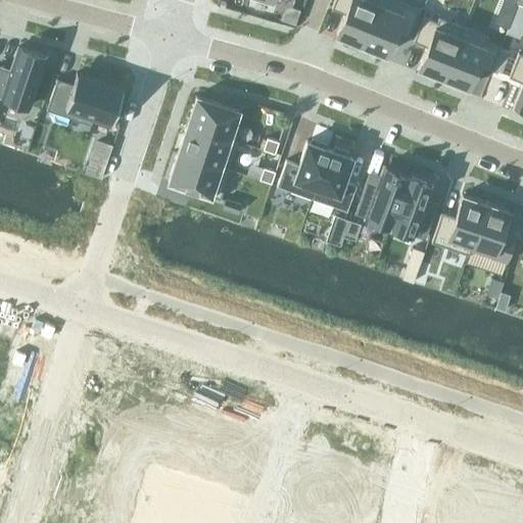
[(334,0),(331,7),(344,12),(336,34),(361,44),(378,0),(334,0)]
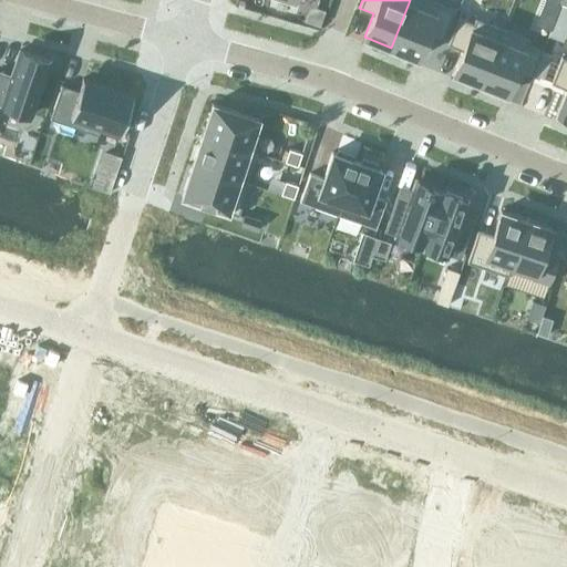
[(432,0),(410,0),(391,48),(419,59),(428,35),(442,41),(455,9),(432,0)]
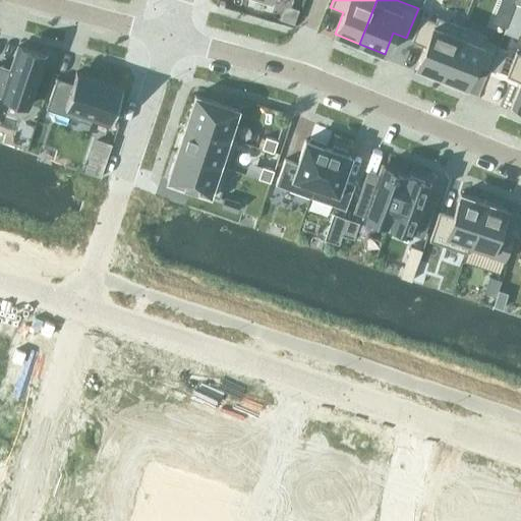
[(421,15),(411,40),(424,45),(416,67),(442,76),(462,25),(437,15),(436,20),(421,15)]
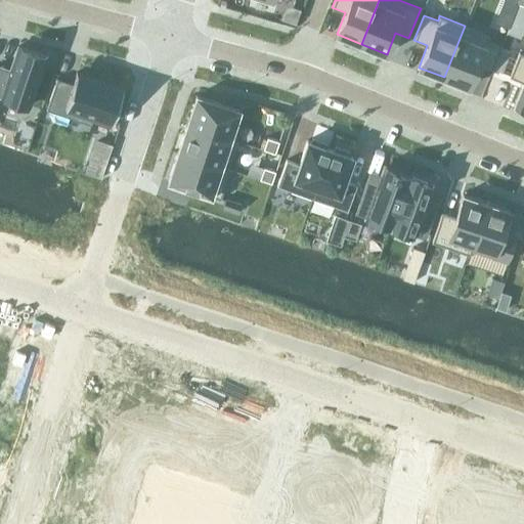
[(465,26),(444,77),(469,87),(478,66),(491,71),(500,46),(487,40),(489,36),(465,26)]
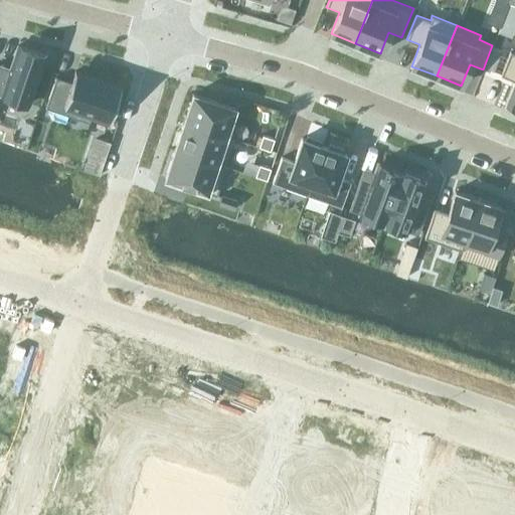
[(0,64),(0,94),(28,104),(45,54),(17,45),(10,68),(0,64)]
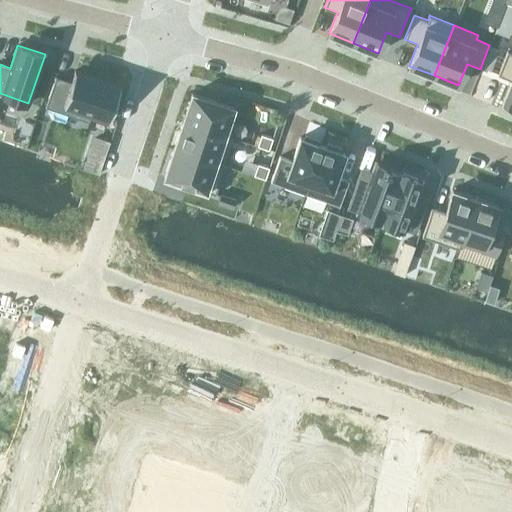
[(490,69),(497,50),(489,47),(482,66),(490,69)]
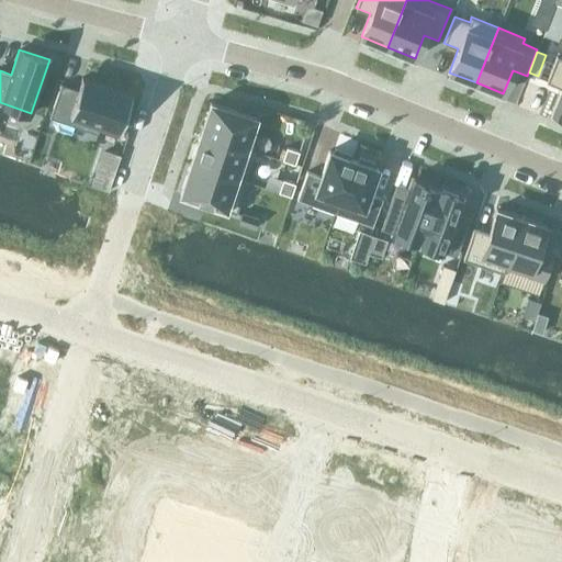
[(561,57),(557,56),(547,82),(561,88),(551,111),(561,114),(561,57)]
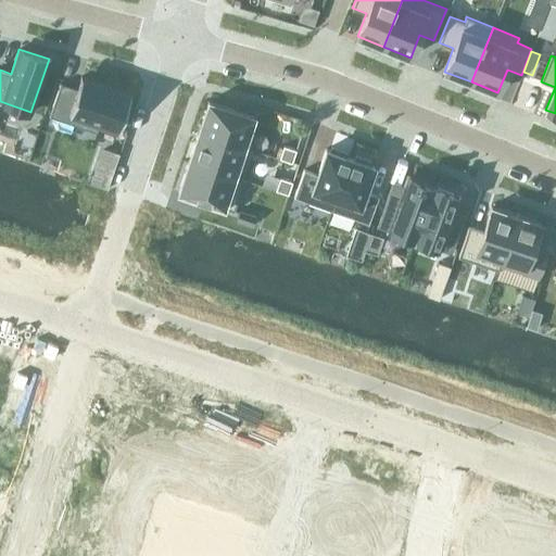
[(61,83),(50,116),(96,131),(99,124),(118,130),(131,93),(81,76),(77,89),(61,83)]
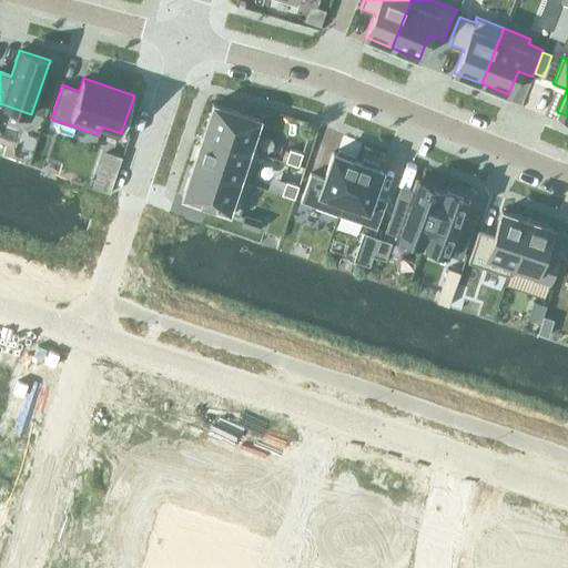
[(213,103),(203,134),(250,150),(260,119),(213,103)]
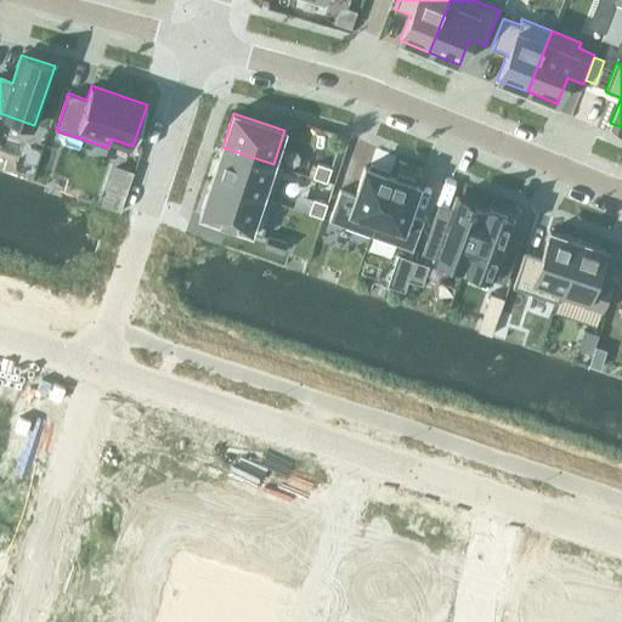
[(222,147),(211,181),(263,198),(263,197),(273,164),(222,147)]
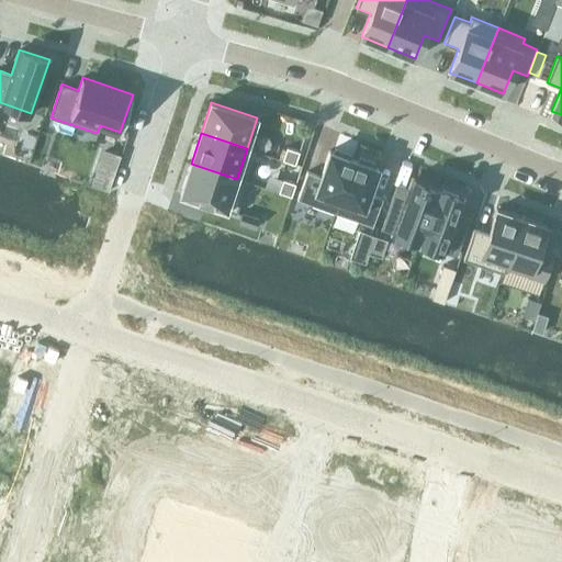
[(287,148),(283,160),(295,165),(300,152),(287,148)]
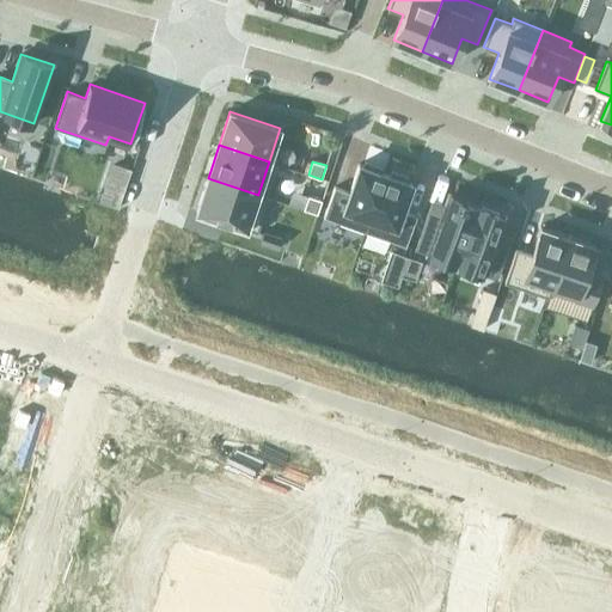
[(335,187),(324,218),(365,232),(386,173),(381,172),(383,167),(365,161),(363,166),(359,164),(349,193),(335,187)]
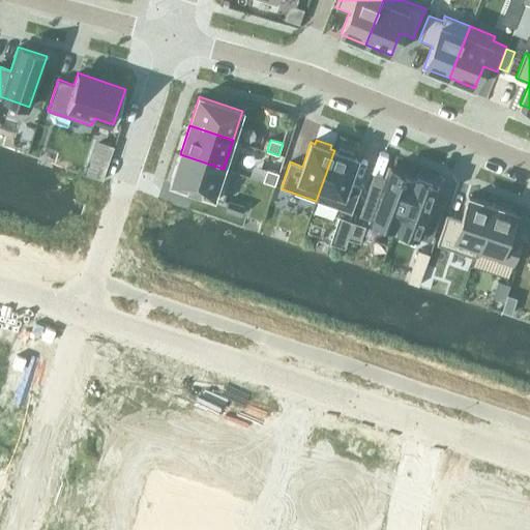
[(334,150),(316,201),(352,213),(361,187),(349,182),(357,158),(353,157),(354,153),(340,148),(337,152),(334,150)]
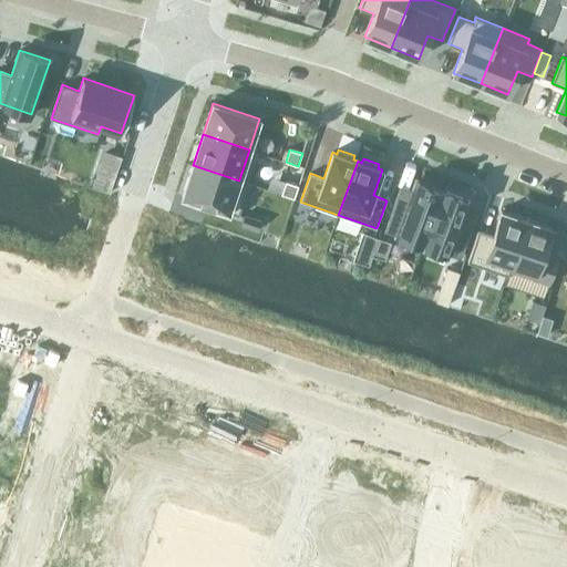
[(193,165),(182,196),(238,215),(249,183),(239,179),(239,181),(193,165)]
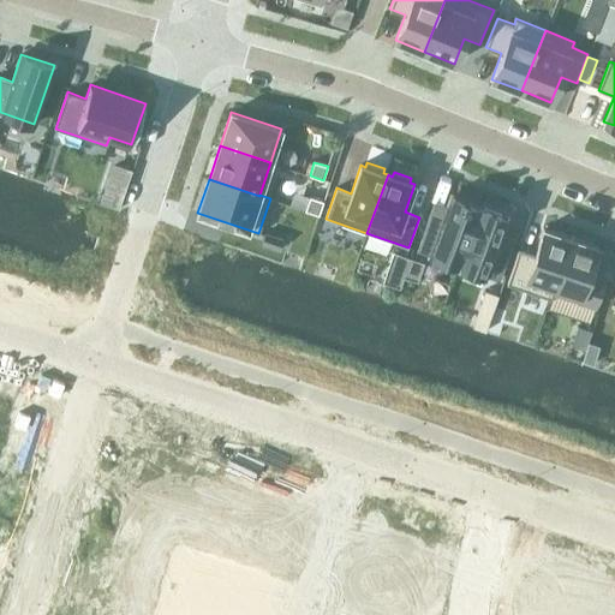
[(111,185),(105,202),(117,207),(124,190),(111,185)]
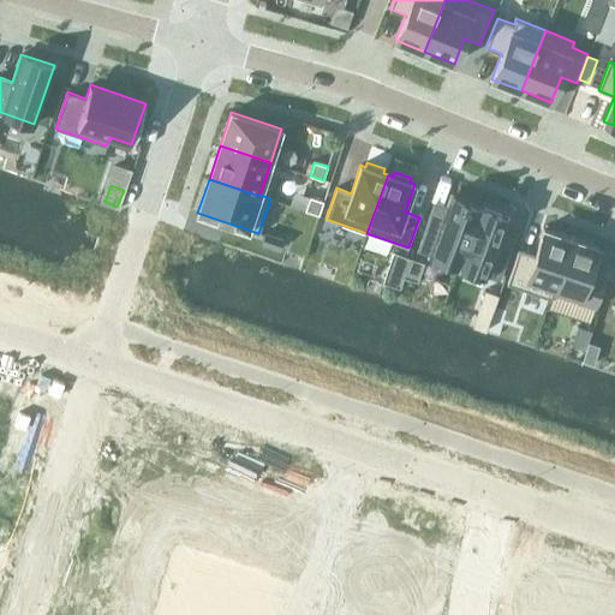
[(435,202),(417,246),(457,263),(481,206),(453,195),(448,208),(435,202)]
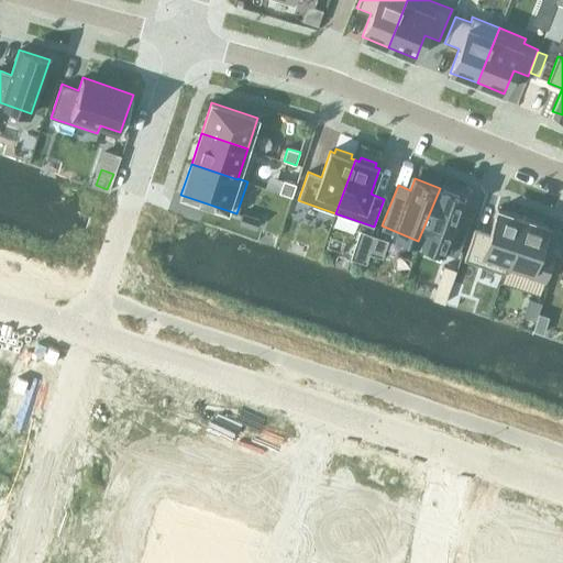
[(284,180),(279,192),(293,197),(296,185),(284,180)]
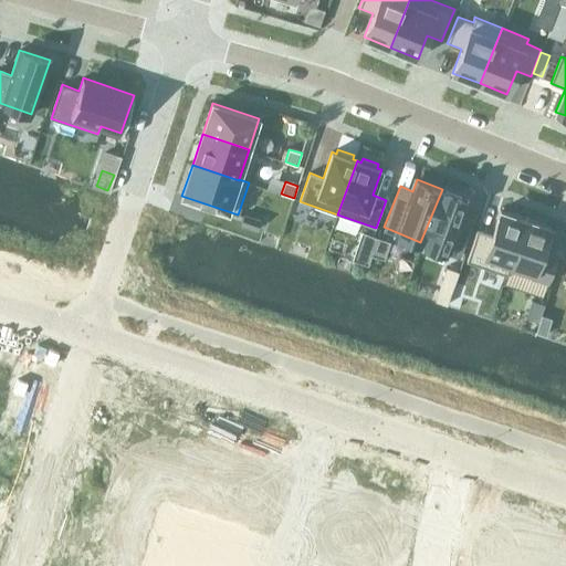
[(442,189),(420,242),(458,257),(471,222),(459,217),(467,198),(442,189)]
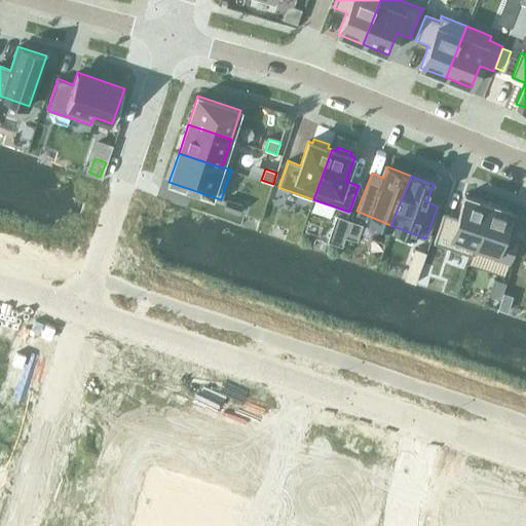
[(444,213),(434,242),(472,255),(474,251),(473,251),(488,202),(464,194),(457,217),(444,213)]
